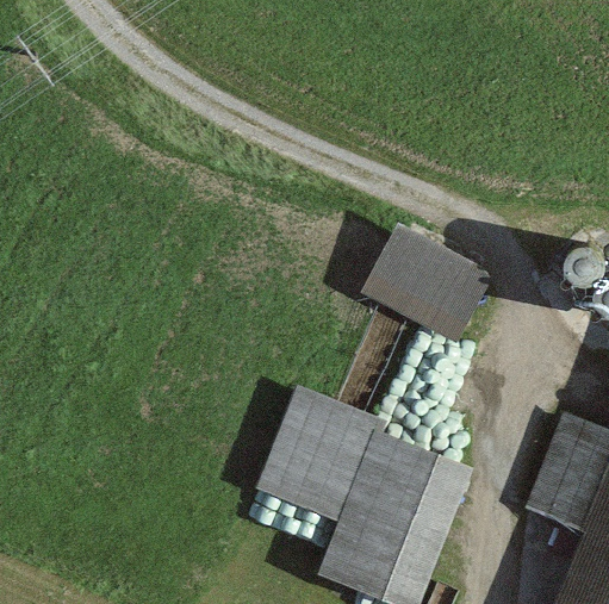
[(491,274),(401,228),(368,292),(385,300),(410,313),(459,338),(491,274)]
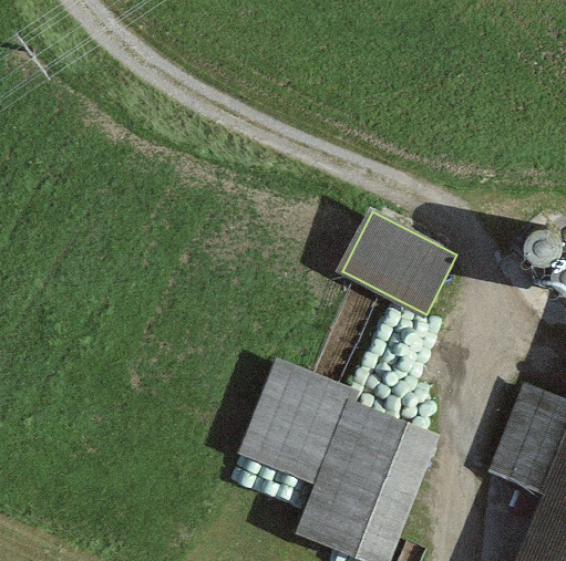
[(552,240),(546,238),(541,238),(535,239),(531,242),(526,247),(525,252),(525,258),(527,263),(531,268),(535,270),(541,271),(546,271),(551,269),(555,266),(558,260),(559,255),(558,249),(555,245),(552,240)]
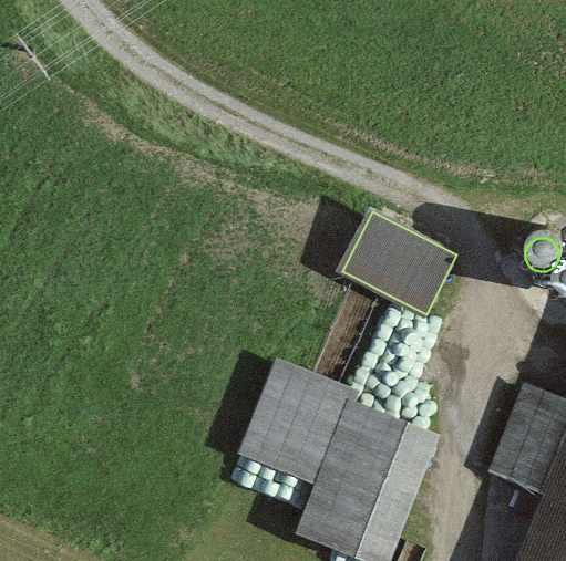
[(565,268),(564,269),(559,271),(556,276),(554,281),(554,287),(556,292),(559,297),(564,300),(565,300),(565,268)]
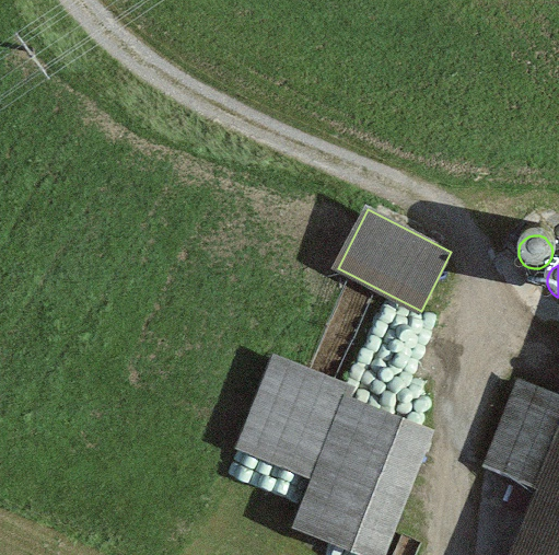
[(348,396),(352,385),(336,379),(312,369),(274,354),(235,448),(312,478),(292,529),(357,554),(384,554),(434,431),(348,396)]
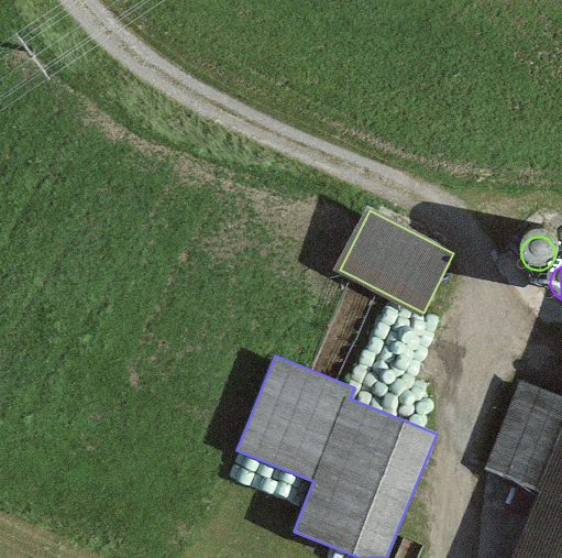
[(561,407),(520,391),(485,479),(539,501),(516,557),(561,557),(561,407)]
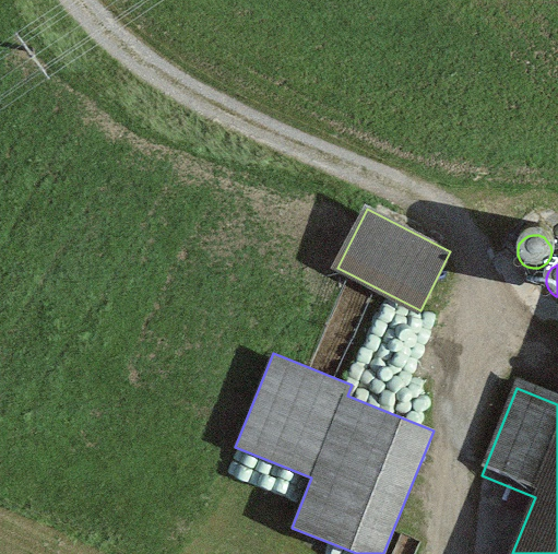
All buildings are outlined.
